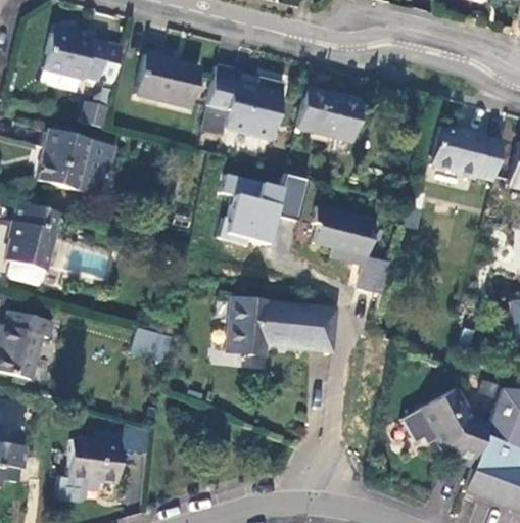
[(52,28),(42,67),(82,77),(83,73),(98,77),(106,41),(93,38),(94,33),(78,29),(77,34),(52,28)]
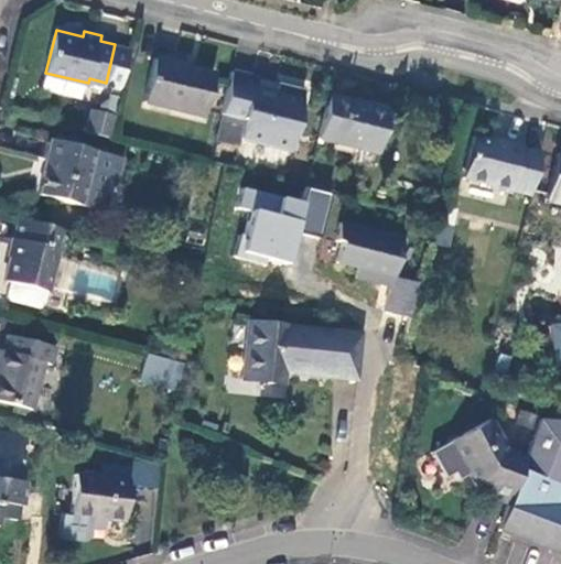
[(213,72),(157,57),(146,99),(202,114),(213,72)]
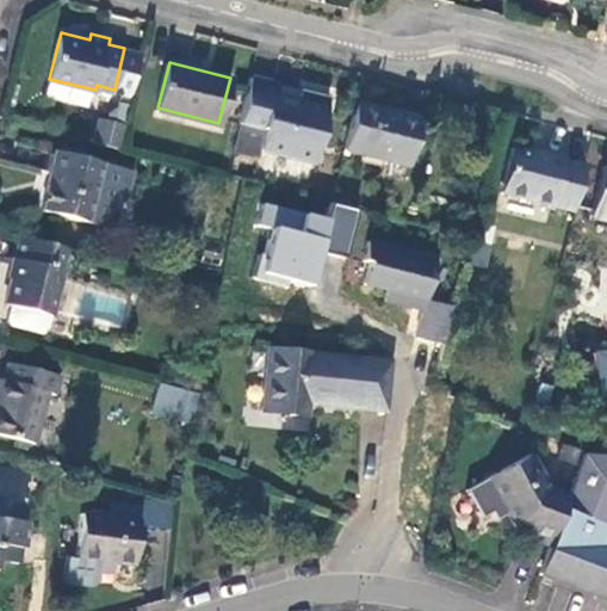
[(241,119),(233,153),(254,159),(256,147),(310,160),(328,94),(298,86),(296,97),(274,91),(277,81),(249,74),(239,119),(241,119)]
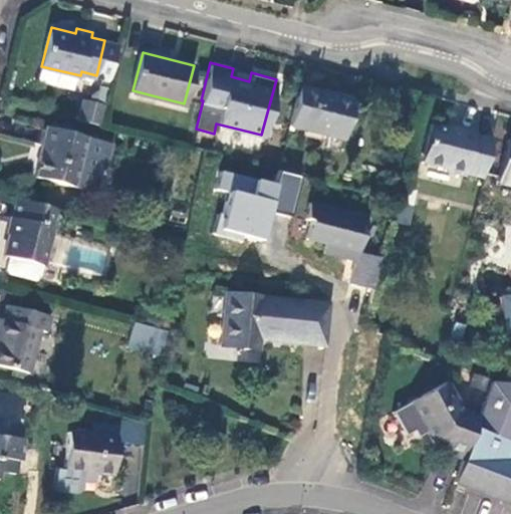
[(351,96),(302,82),(290,120),(339,135),(351,96)]
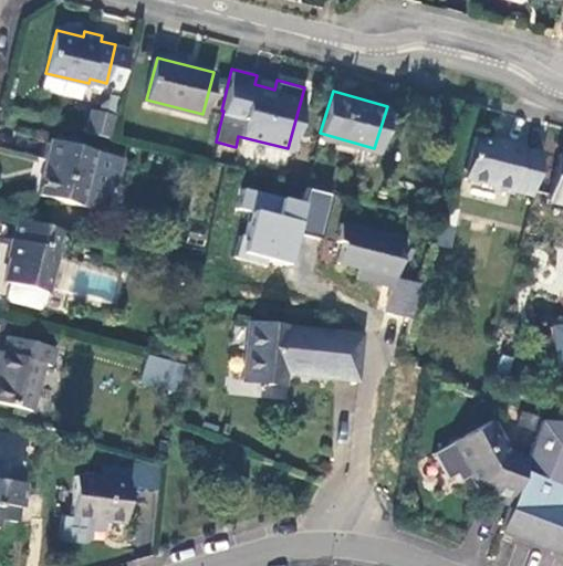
[(86,129),(110,135),(115,114),(92,107),(86,129)]
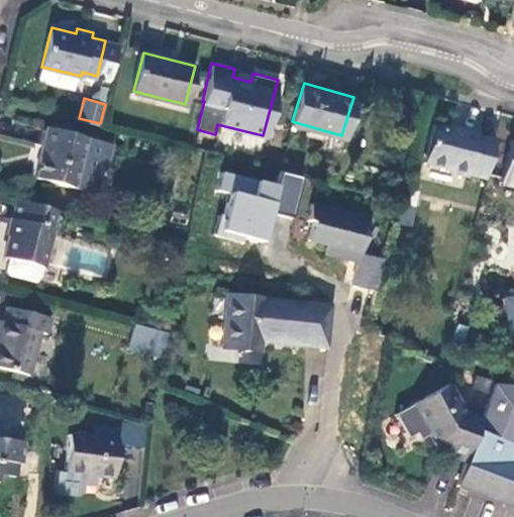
[(467,174),(483,178),(495,137),(477,132),(478,127),(460,122),(459,128),(433,121),(422,162),(446,168),(445,174),(465,179),(467,174)]
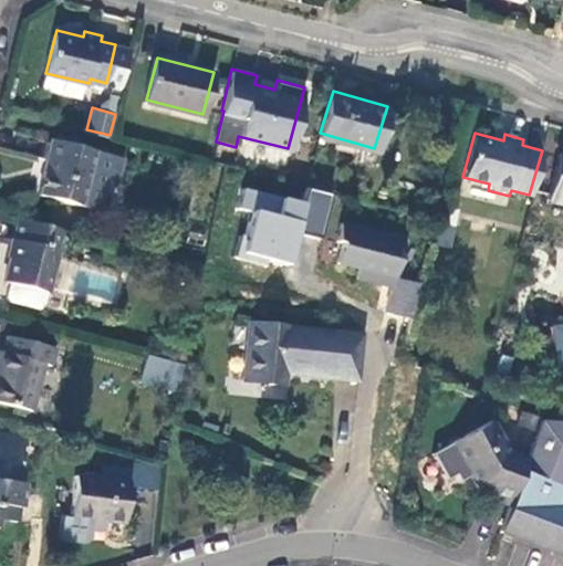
[(121,158),(48,138),(43,159),(48,160),(39,195),(101,211),(107,185),(114,180),(121,158)]
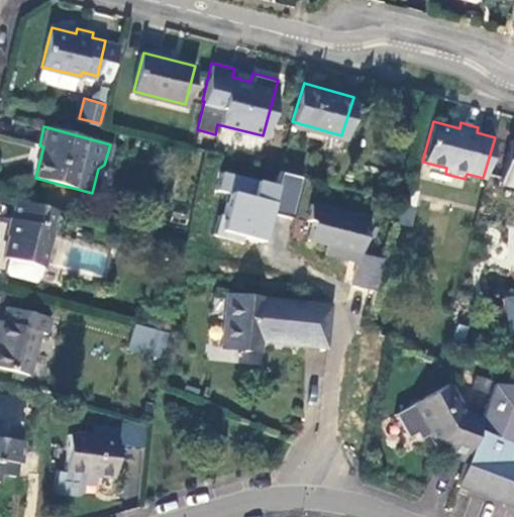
[(513,137),(510,136),(499,179),(513,182),(513,137)]
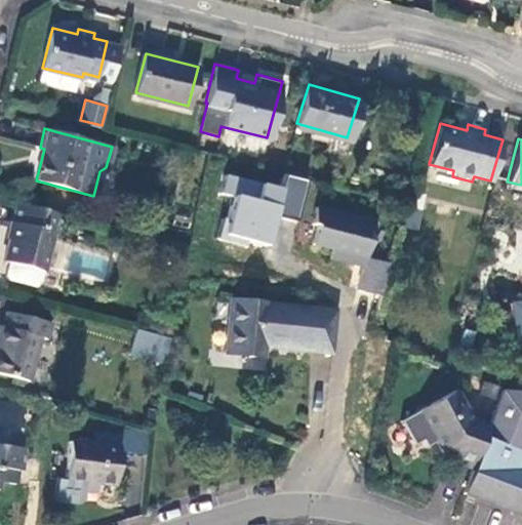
[(304,219),(312,179),(287,174),(285,186),(227,174),(223,195),(232,197),(224,239),(277,249),(283,215),(304,219)]
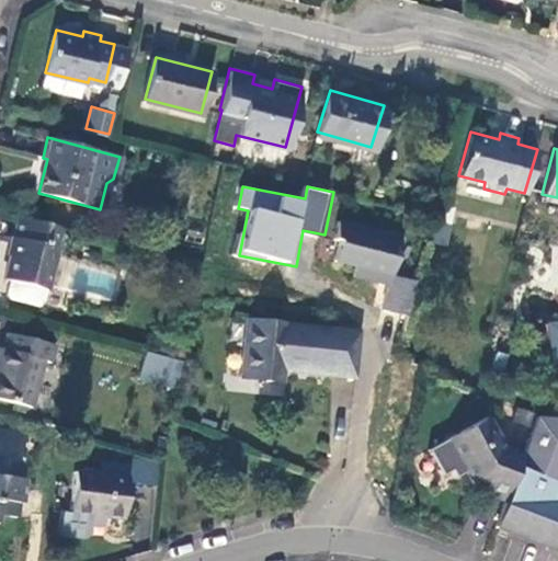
[(70,231),(22,220),(8,281),(13,283),(10,296),(12,300),(42,308),(46,305),(49,292),(59,252),(65,253),(70,231)]
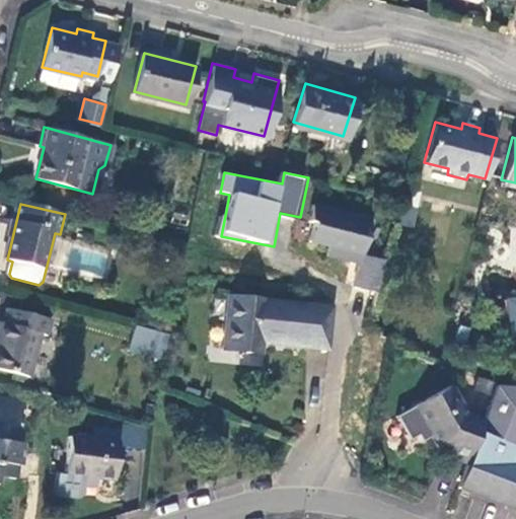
[(345,303),(366,309),(380,262),(359,254),(368,220),(308,205),(304,221),(309,223),(305,241),(324,246),(322,255),(356,264),(345,303)]
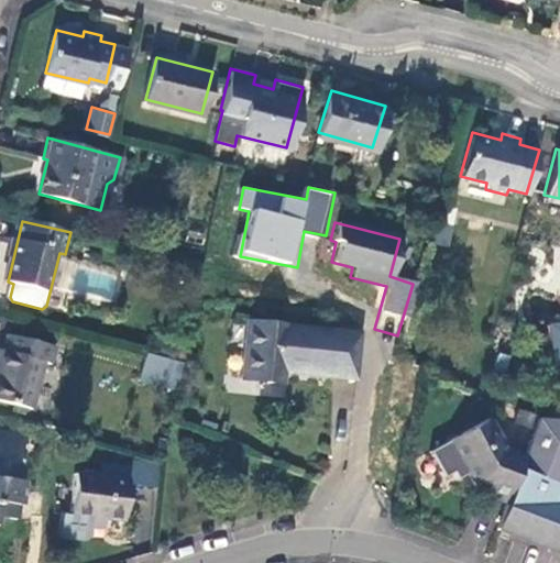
[(287,372),(355,378),(359,332),(246,321),(242,381),(275,384),(276,372),(287,372)]
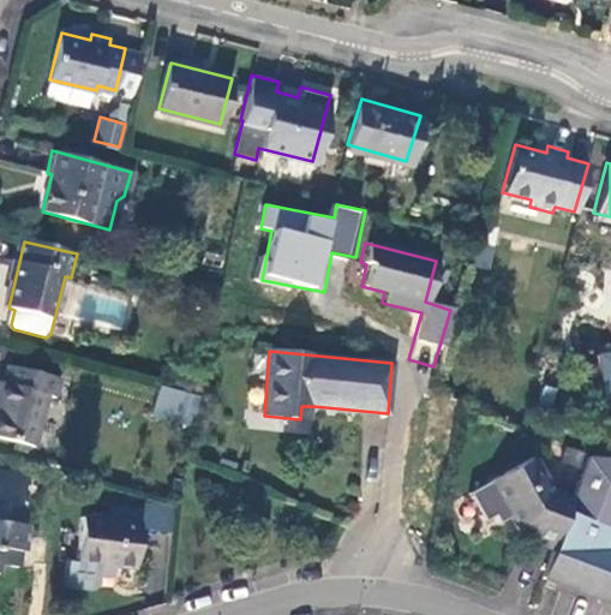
[(609,402),(610,402),(610,352),(600,354),(609,402)]
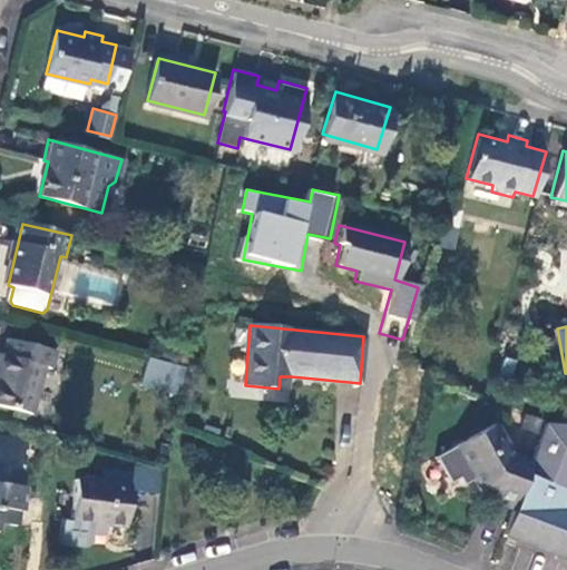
[(0,406),(32,415),(45,370),(52,372),(56,357),(10,345),(7,360),(0,357),(0,406)]
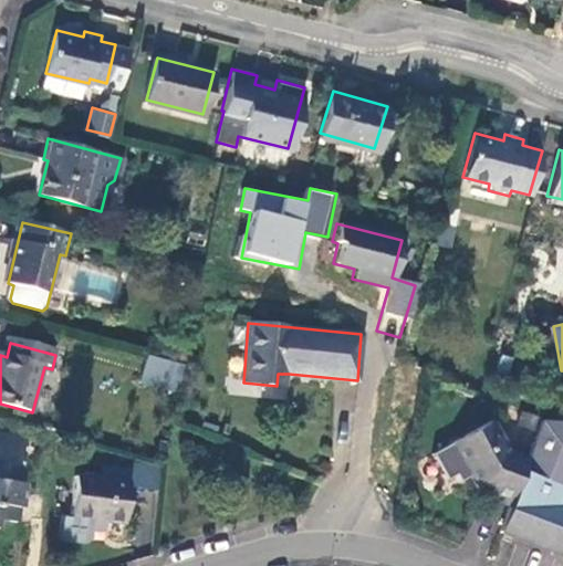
[(144,386),(179,394),(185,365),(150,356),(144,386)]
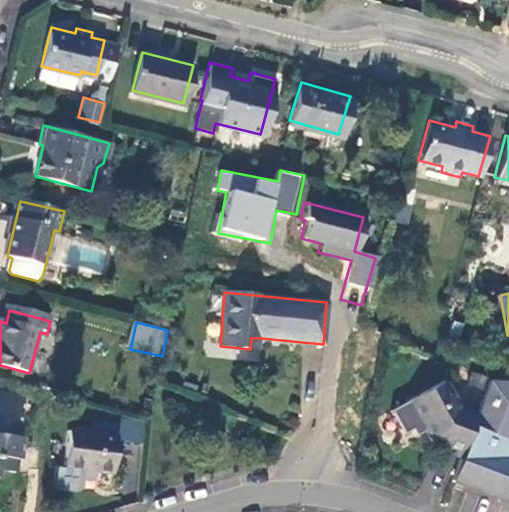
[(260,349),(261,338),(251,338),(250,349),(260,349)]
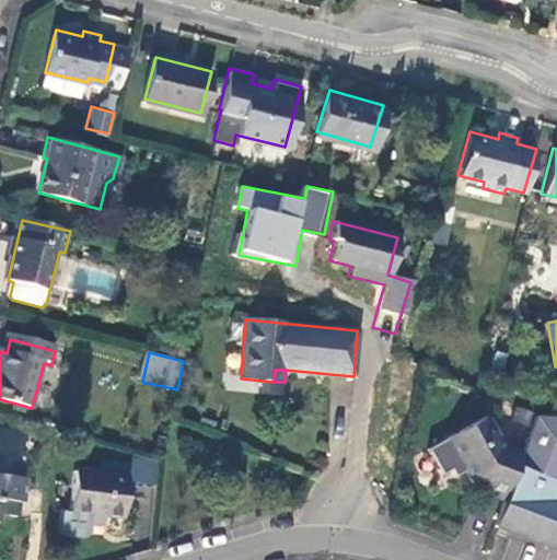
[(475,490),(509,504),(522,457),(503,450),(486,420),(447,443),(475,490)]
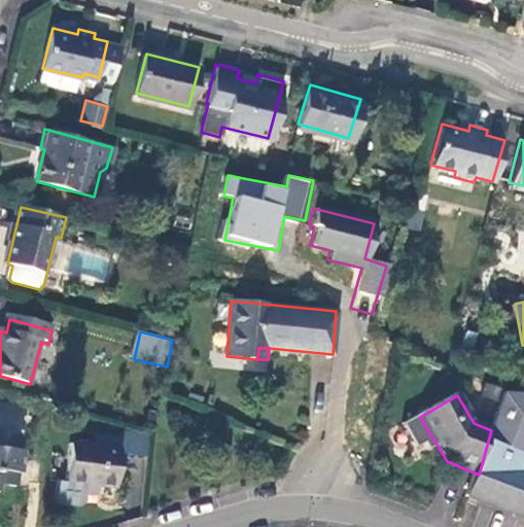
[(523,397),(505,396),(491,430),(479,475),(467,501),(523,524),(523,477),(522,477),(523,473),(523,397)]
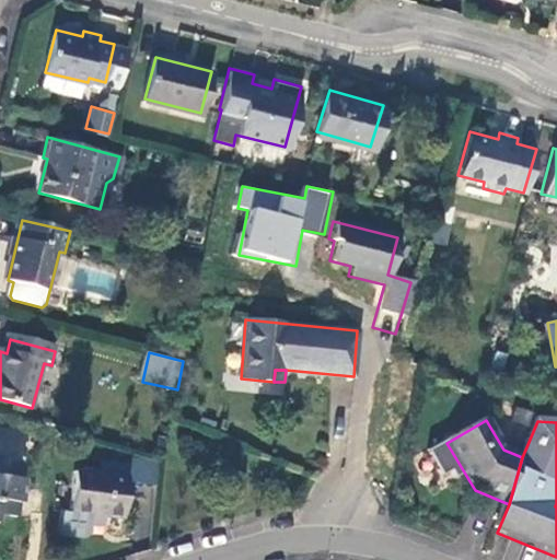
[(20,521),(25,468),(0,465),(0,526),(4,527),(6,520),(20,521)]
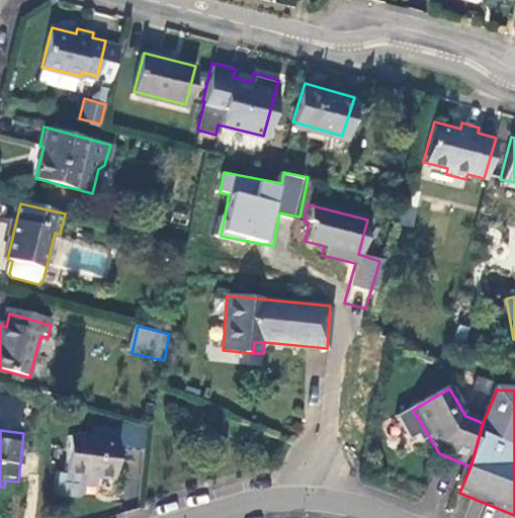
[(69,439),(65,477),(94,480),(94,476),(113,478),(116,443),(69,439)]
